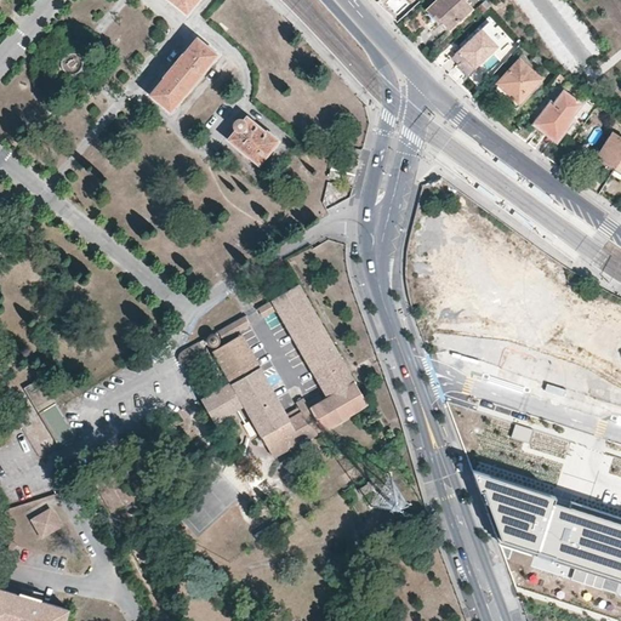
[(170,0),(187,13),(198,0),(170,0)]
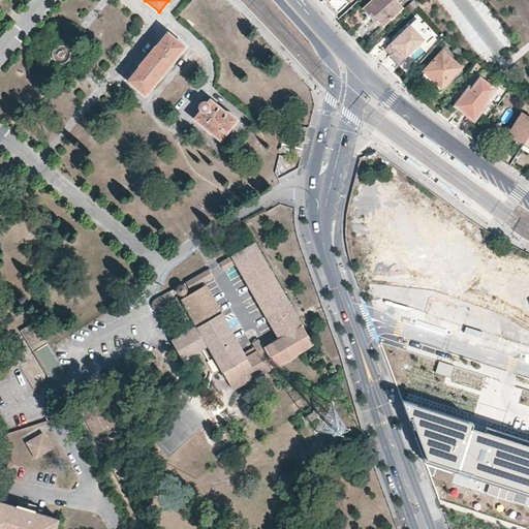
[(384,25),(404,6),(398,0),(373,0),(365,8),(375,20),(377,18),(384,25)]
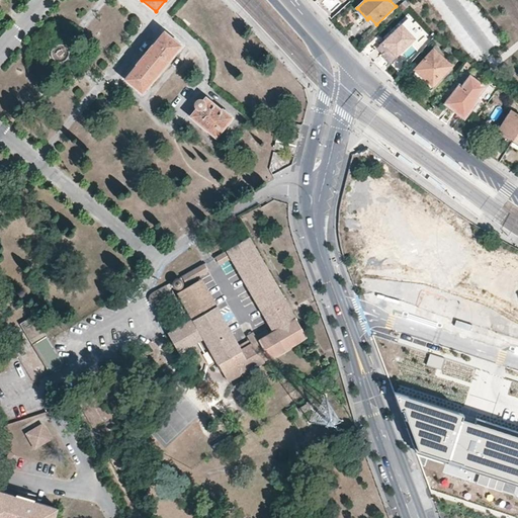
[(393,46),(406,59),(414,51),(411,47),(417,39),(400,21),(380,40),(389,49),(393,46)]
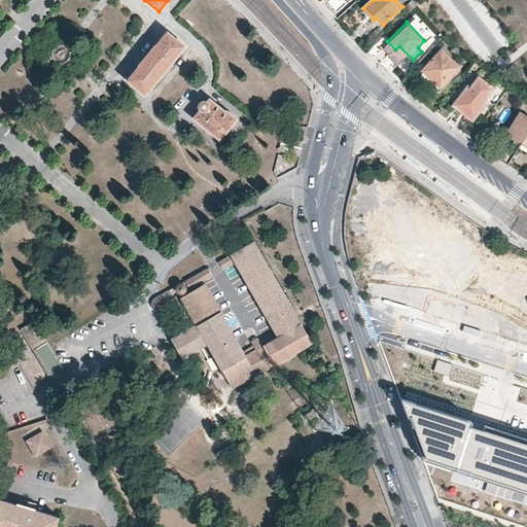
[(167,31),(127,80),(144,94),(184,46),(167,31)]
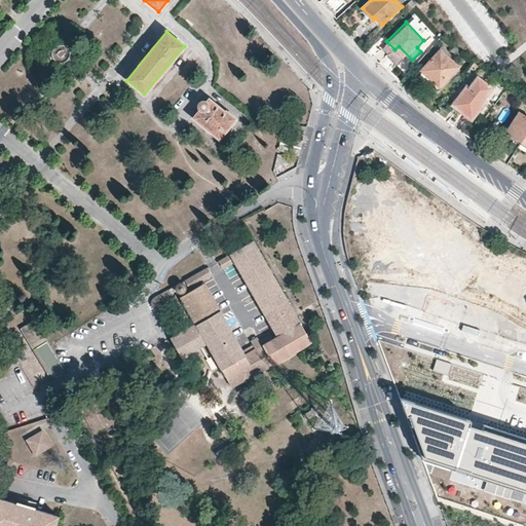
[(458,55),(461,51),(455,45),(452,49),(458,55)]
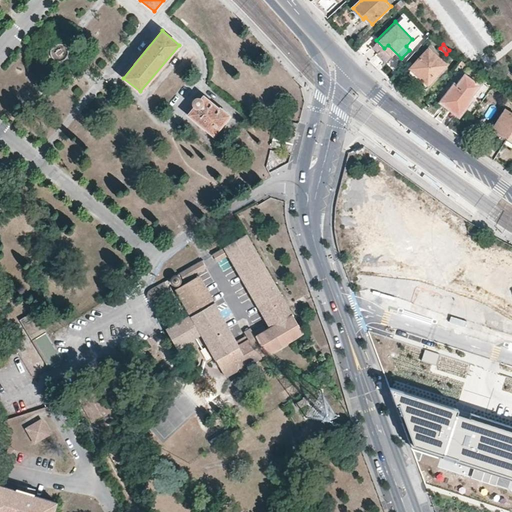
[(397,62),(401,58),(388,45),(384,48),(397,62)]
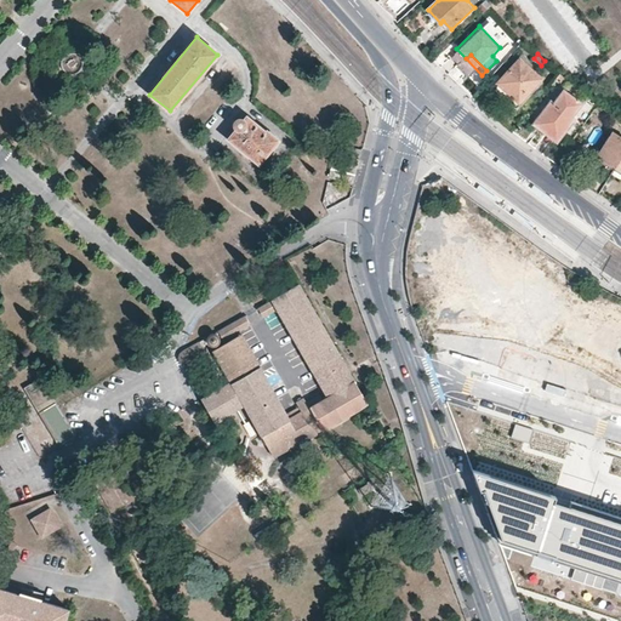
[(500,84),(512,96),(519,102),(541,79),(520,60),(500,84)]
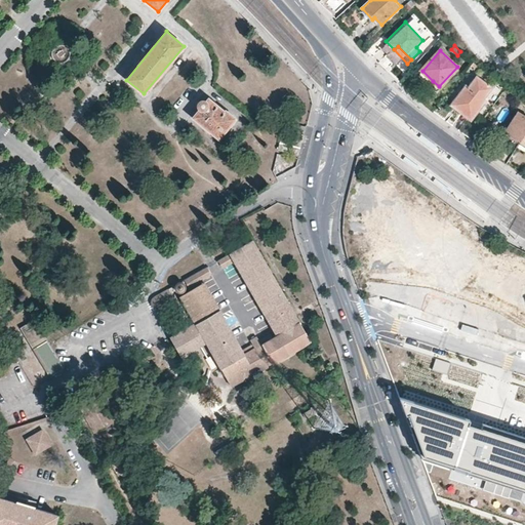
[(430,85),(433,81),(422,71),(418,75),(430,85)]
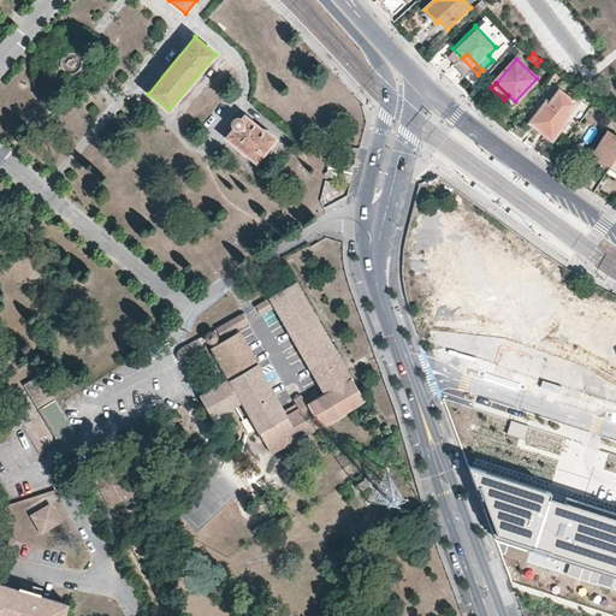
[(554,140),(570,117),(568,114),(576,101),(558,89),(550,101),(546,100),(529,123),(554,140)]
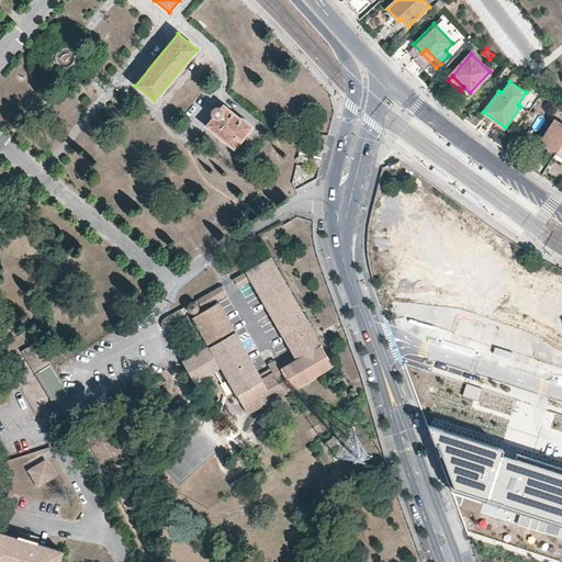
[(242,119),(221,109),(218,108),(217,108),(216,108),(215,108),(214,109),(213,110),(212,111),(212,112),(212,113),(213,115),(214,116),(206,125),(235,149),(254,127),(243,117),(242,119)]
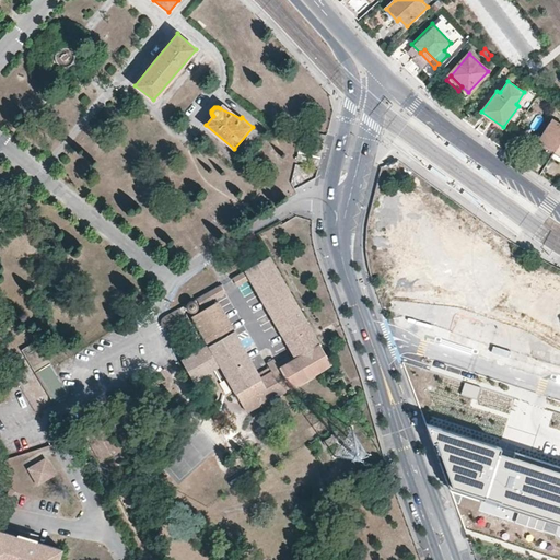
[(555,151),(559,142),(559,124),(552,119),(539,141),(555,151)]
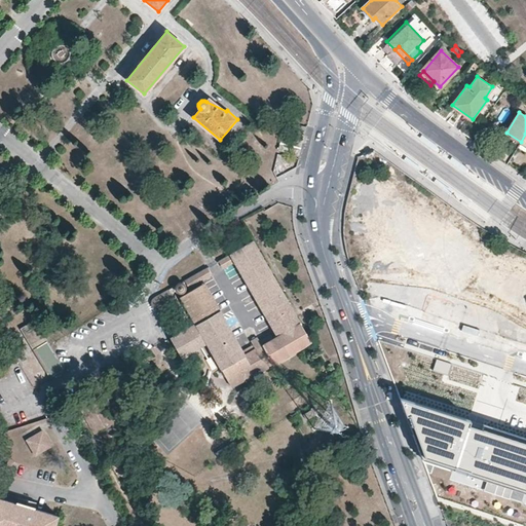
[(491,124),(484,120),(476,133),(482,138),(491,124)]
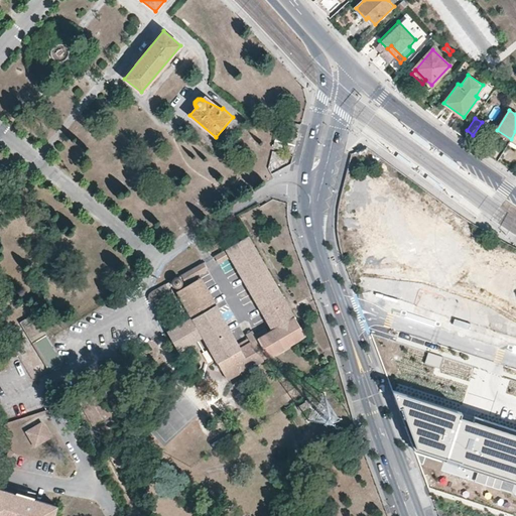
[(288,306),(248,236),(215,254),(219,261),(230,255),(267,318),(272,329),(268,332),(266,327),(255,333),(252,329),(246,333),(248,337),(237,343),(200,276),(176,289),(192,316),(168,331),(181,354),(206,340),(227,379),(304,335),(294,316),(288,306)]
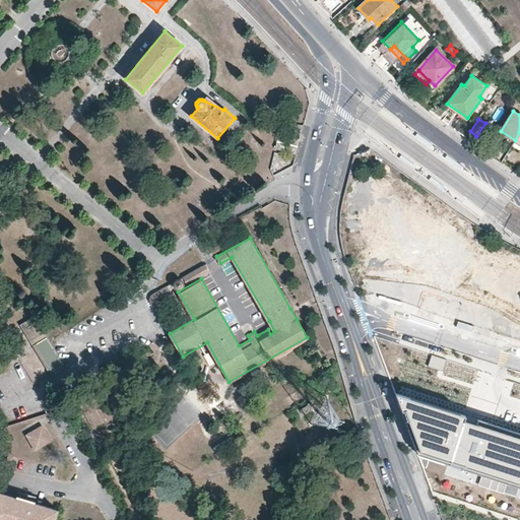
[(204,264),(183,276),(187,282),(208,270),(204,264)]
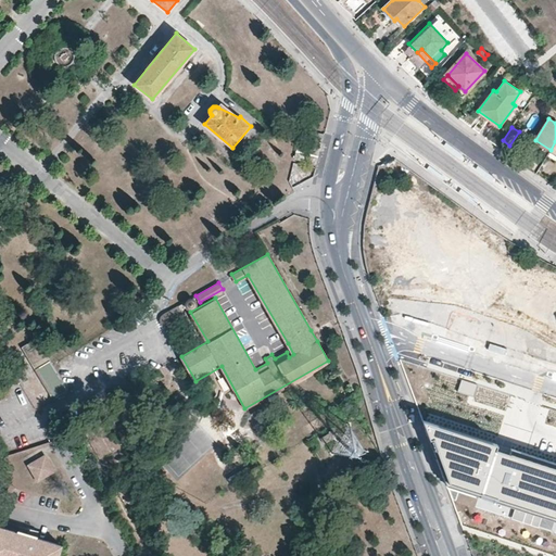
[(186,301),(181,303),(185,308),(187,307),(192,308),(196,306),(197,303),(193,298),(191,298),(190,297),(187,299),(186,301)]
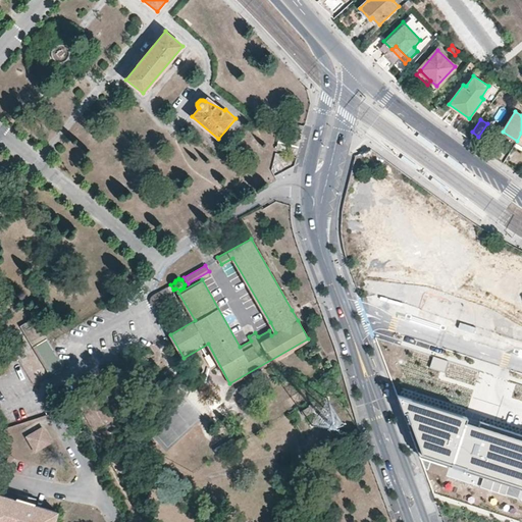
[(151,303),(152,305),(173,293),(169,285),(166,286),(161,290),(159,291),(158,292),(153,294),(152,295),(152,296),(151,297),(151,298),(151,300),(151,301),(151,302),(151,303)]
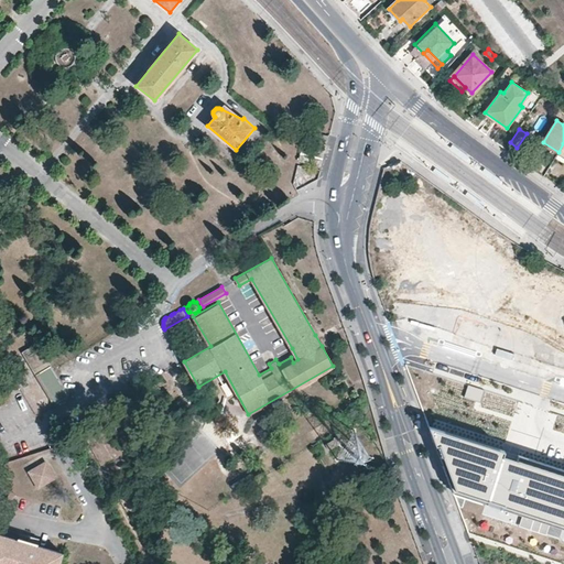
[(38,342),(23,349),(54,403),(68,394),(53,367),(38,342)]
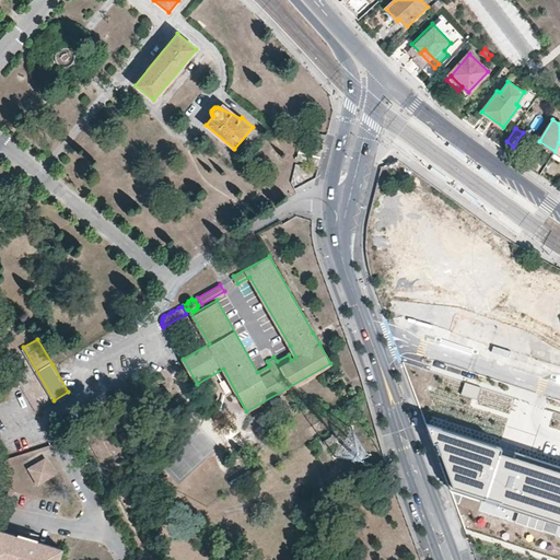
[(318,421),(306,428),(314,440),(326,433),(318,421)]
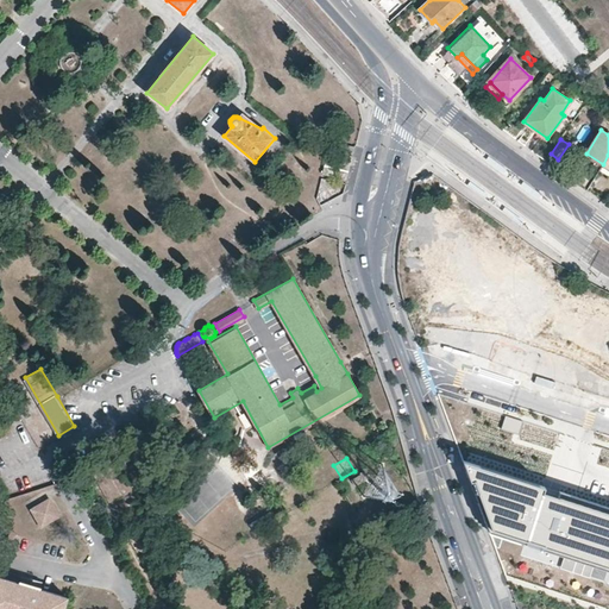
[(608,509),(554,493),(466,465),(496,534),(608,570),(608,509)]
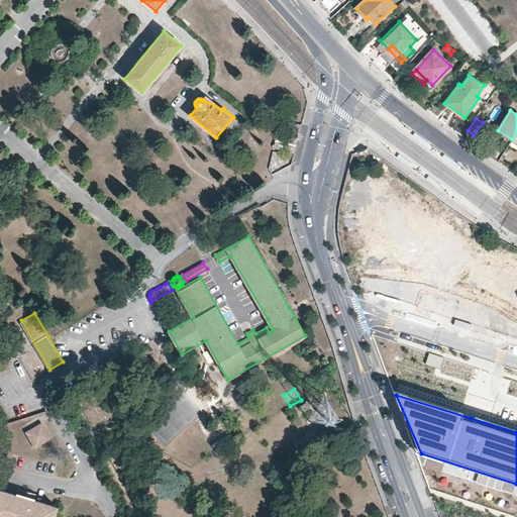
[(320,396),(301,407),(312,425),(331,414),(320,396)]
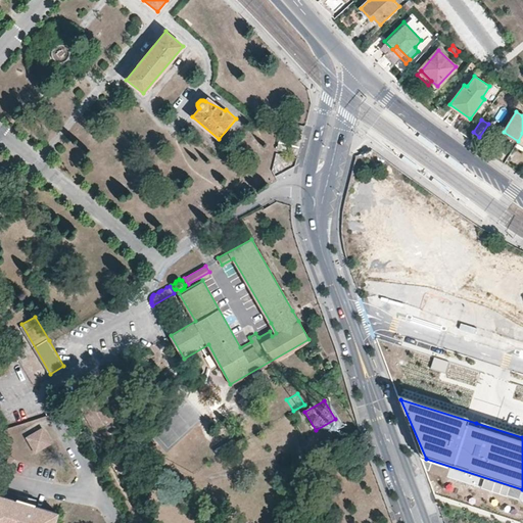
[(27,435),(30,442),(47,433),(43,426),(27,435)]
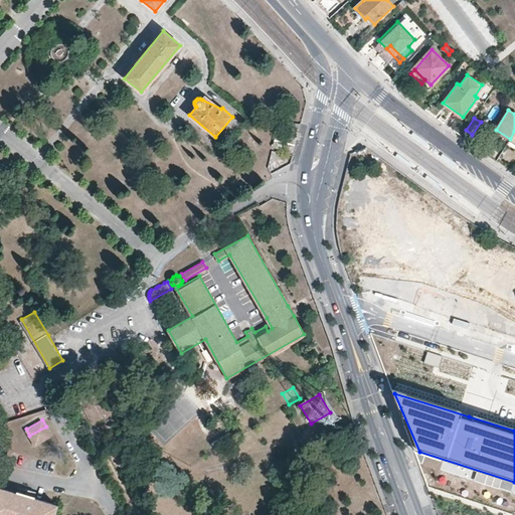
[(46,426),(29,436),(34,445),(50,436),(46,426)]
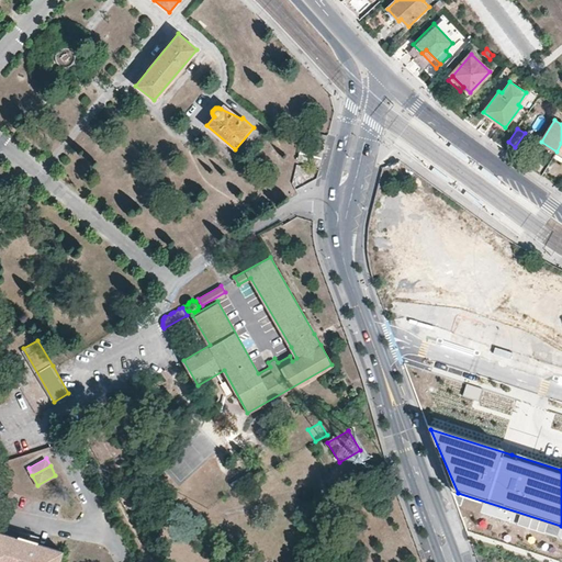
[(27,539),(19,537),(18,539),(14,538),(15,535),(0,530),(0,561),(57,561),(62,550),(40,542),(38,546),(35,544),(36,541),(27,539)]
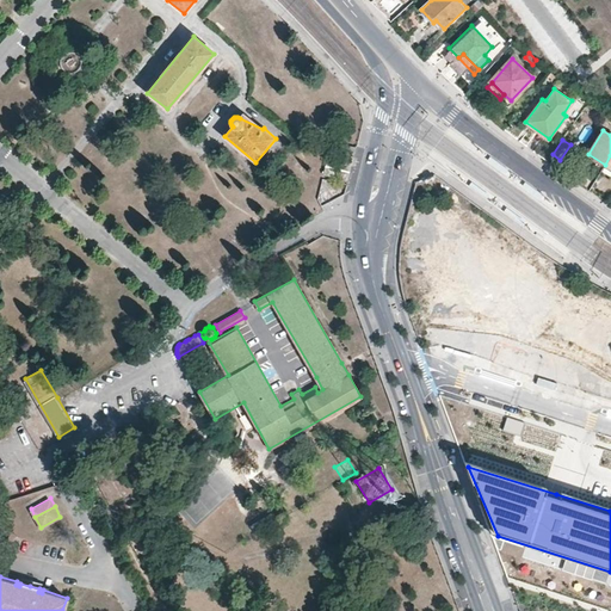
[(22,576),(20,584),(30,586),(31,579),(22,576)]
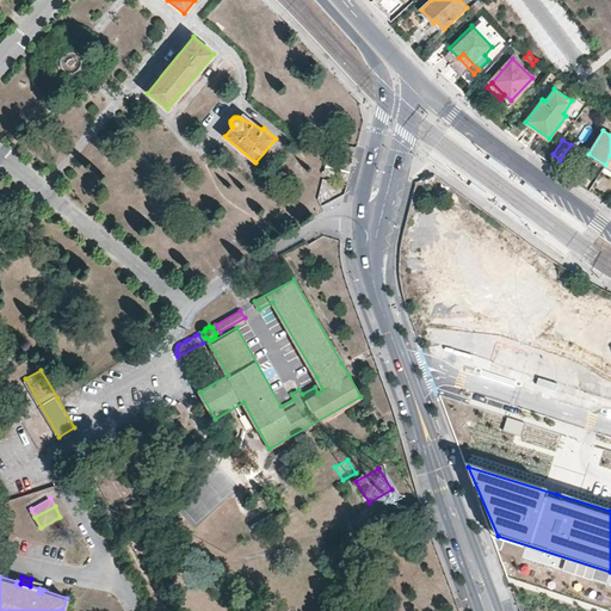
[(31,579),(30,586),(39,588),(42,581),(32,579),(31,579)]
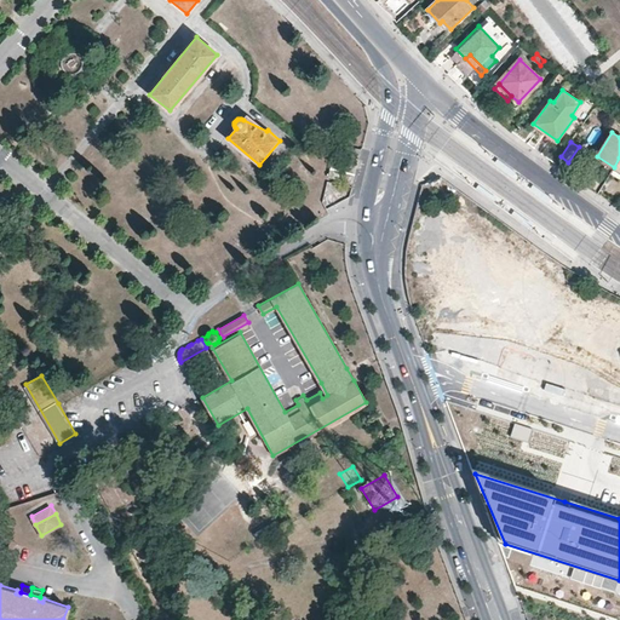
[(567,595),(581,602),(584,595),(569,587),(567,595)]
